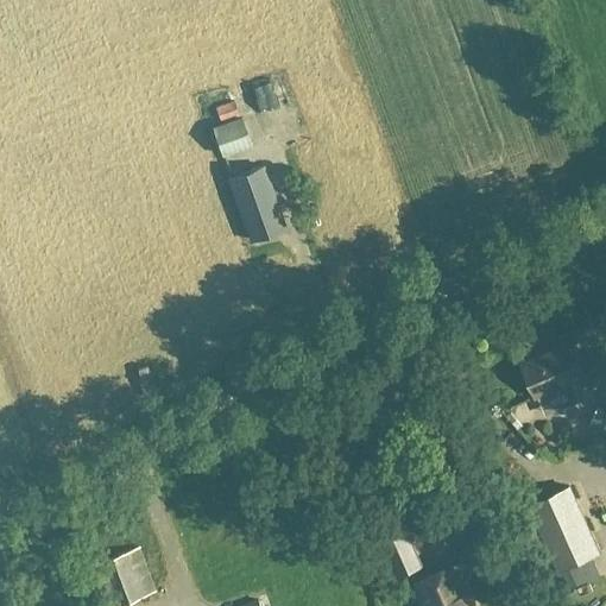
[(233,101),(216,108),(221,121),(239,114),(233,101)]
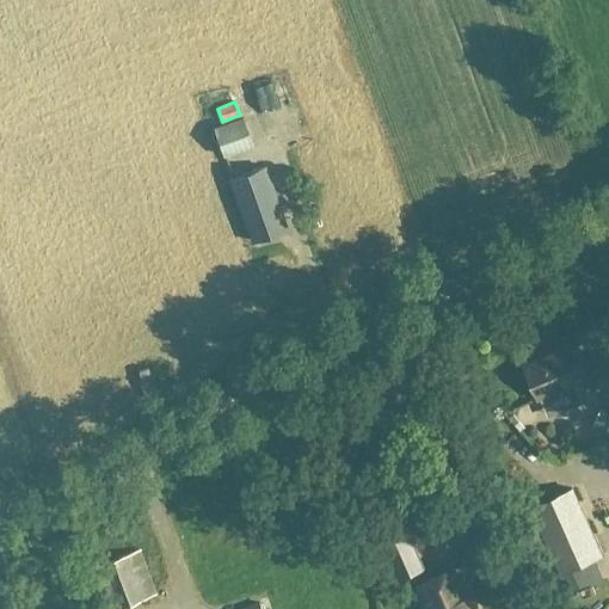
[(243,120),(216,129),(225,154),(251,145),(243,120)]
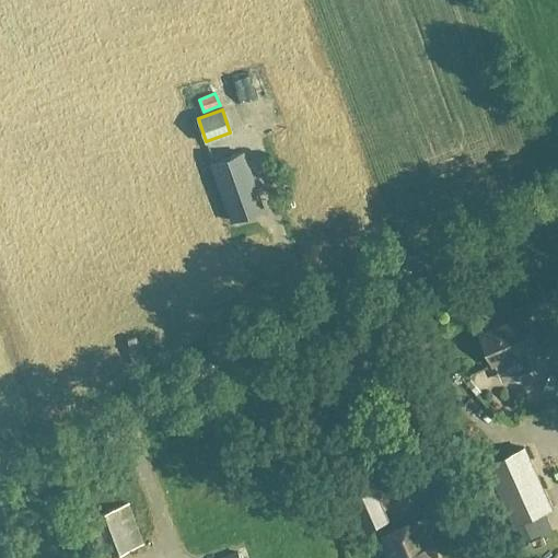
[(243,152),(210,164),(231,221),(264,209),(243,152)]
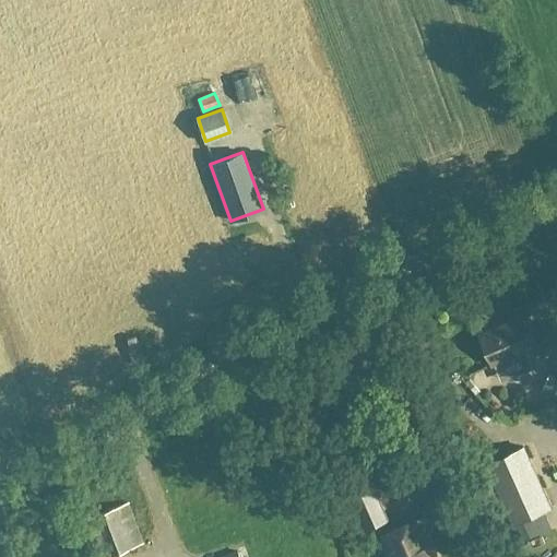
[(526,317),(481,335),(494,366),(525,353),(526,355),(556,343),(556,336),(552,324),(533,332),(526,317)]
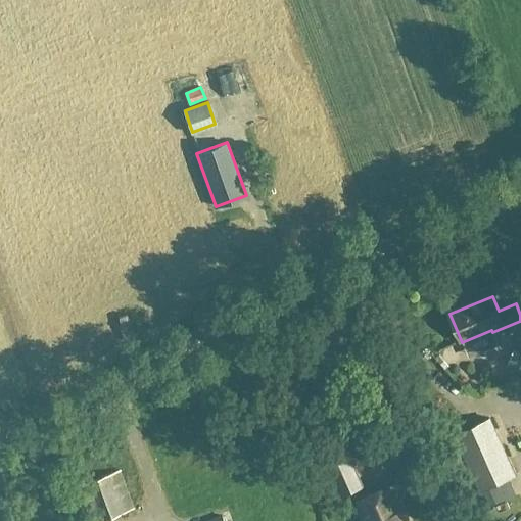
[(520,352),(513,349),(507,366),(520,371),(520,352)]
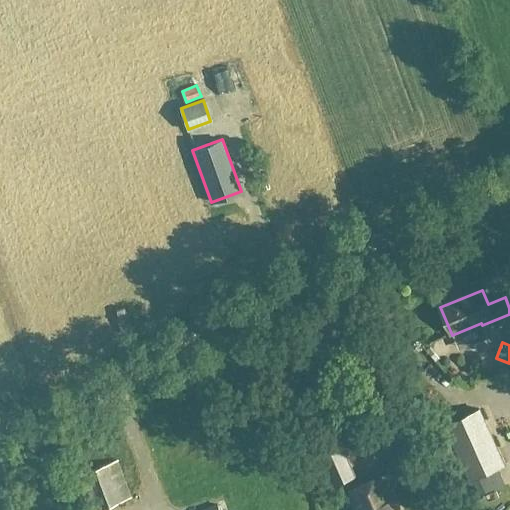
[(479,410),(445,426),(464,468),(465,467),(471,480),(495,469),(504,465),(479,410)]
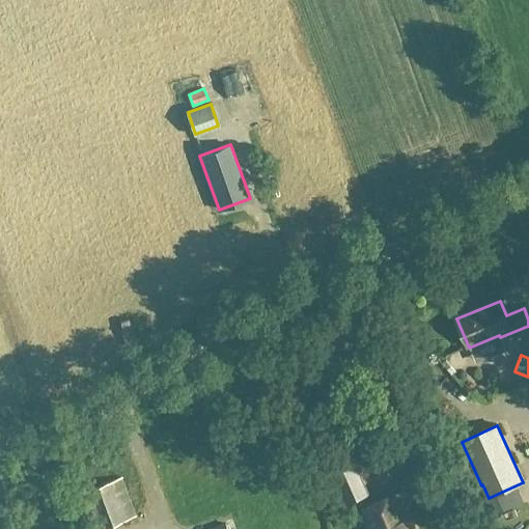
[(346,503),(368,493),(358,469),(383,458),(373,438),(333,455),(342,476),(336,479),(346,503)]
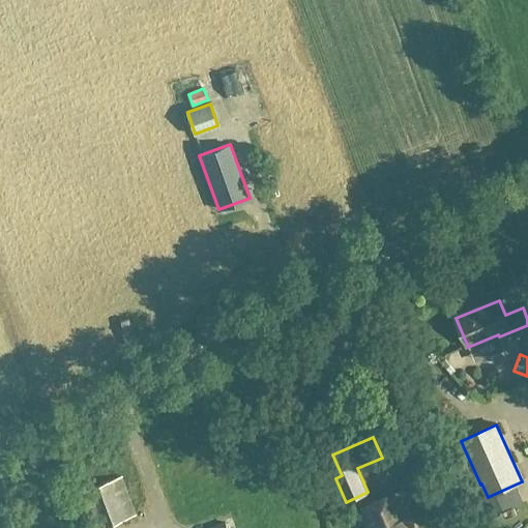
[(122,477),(82,492),(94,527),(106,527),(126,521),(128,527),(139,523),(122,477)]
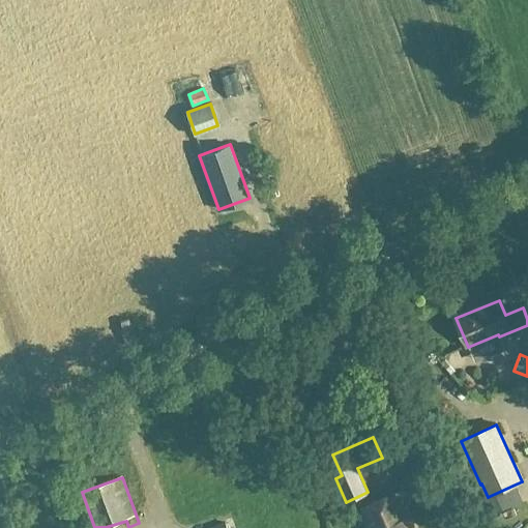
[(411,527),(396,492),(362,506),(371,527),(411,527)]
